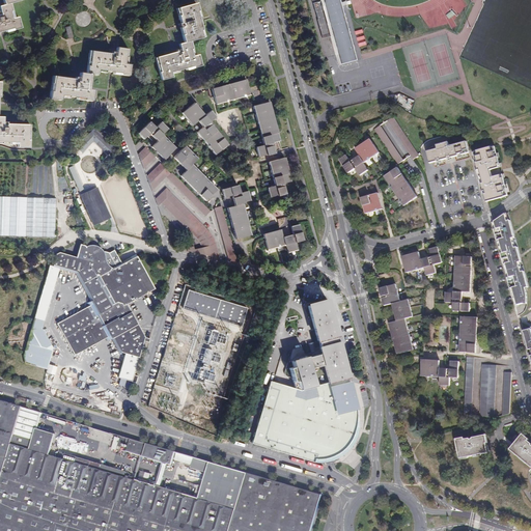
[(4,0),(5,5),(0,6),(2,12),(0,12),(0,11),(0,34),(0,32),(3,32),(7,31),(7,32),(23,28),(20,17),(16,18),(11,3),(23,0),(4,0)]
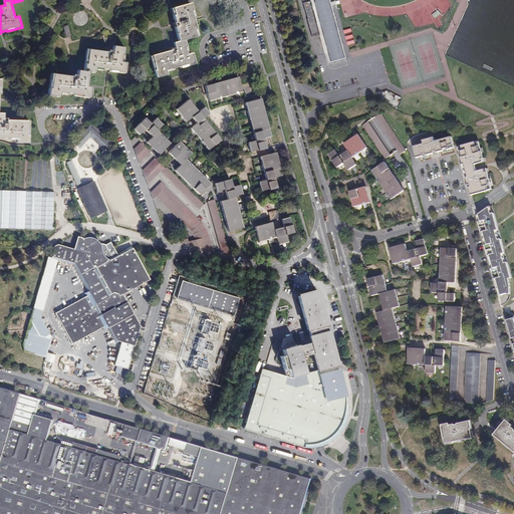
[(331,0),(314,0),(332,63),(348,58),(331,0)]
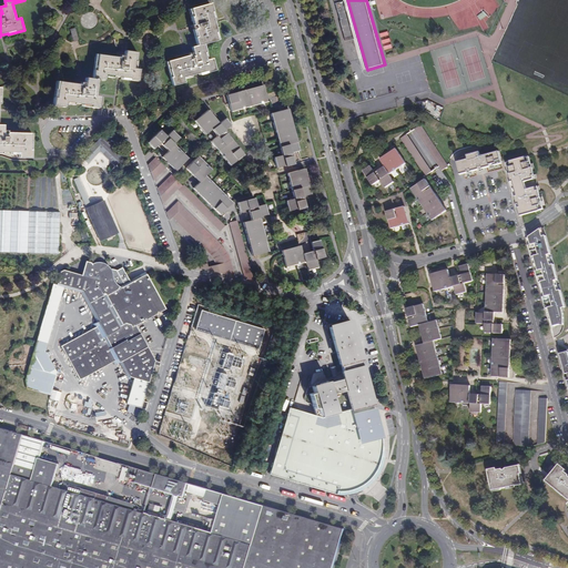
[(210,59),(205,43),(220,39),(215,26),(214,19),(215,18),(211,2),(190,9),(194,24),(193,26),(193,27),(194,28),(195,29),(193,29),(198,44),(193,47),(194,53),(193,52),(192,53),(191,54),(168,61),(174,85),(186,82),(185,79),(192,77),(192,74),(196,73),(200,72),(201,74),(216,70),(213,58),(210,59)]
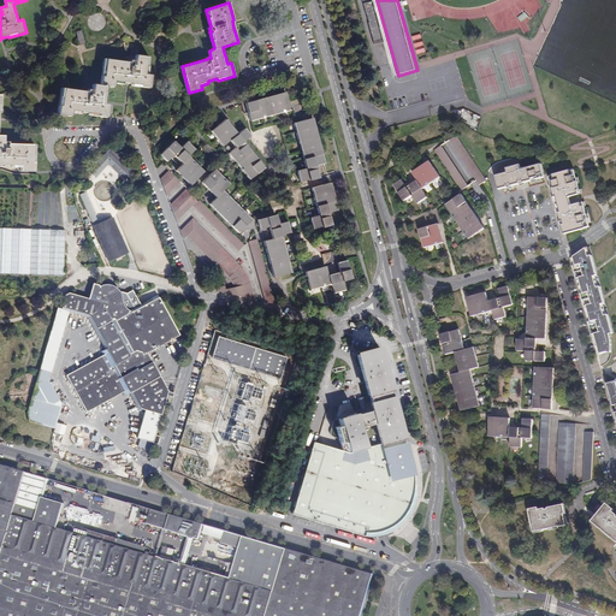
[(119,60),(105,58),(102,86),(94,84),(93,92),(92,90),(90,90),(89,92),(63,88),(59,114),(72,117),(72,113),(82,113),(82,112),(90,113),(90,114),(108,117),(110,104),(105,104),(107,86),(114,87),(116,83),(124,84),(125,82),(134,83),(132,86),(150,88),(153,75),(148,73),(150,57),(137,54),(136,61),(135,60),(132,60),(131,61),(119,60)]
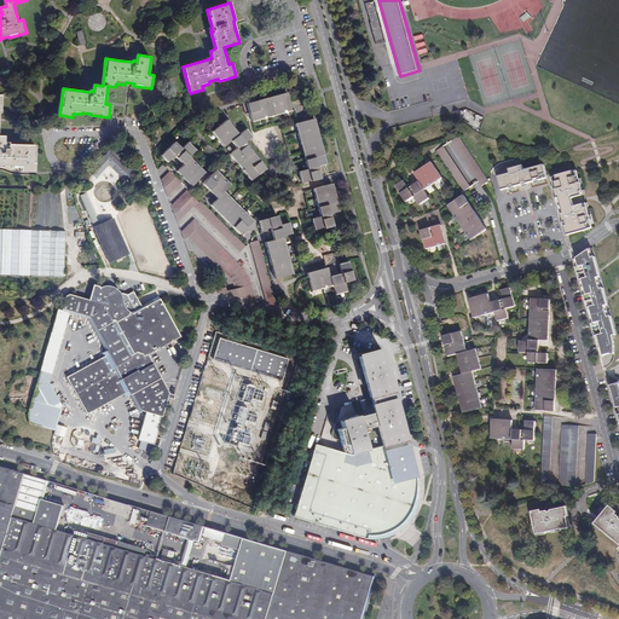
[(288,91),(248,103),(254,121),(294,109),(288,91)]
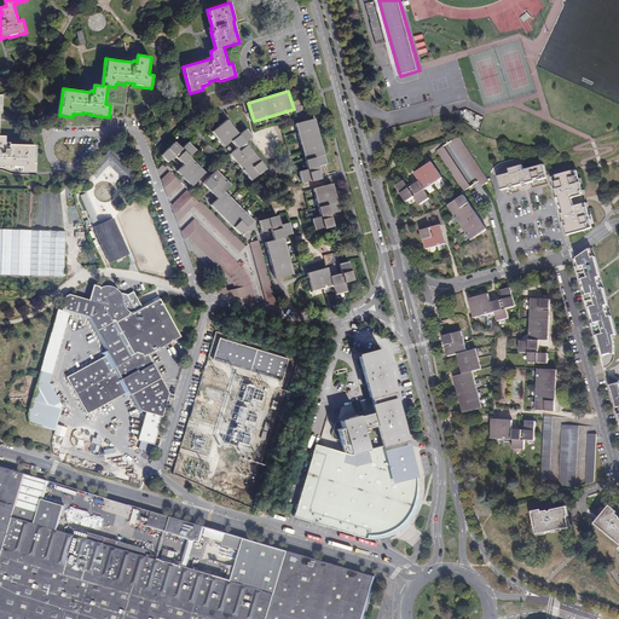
[(3,96),(0,96),(0,167),(5,168),(5,166),(13,166),(13,168),(23,168),(23,172),(36,173),(36,145),(10,145),(10,144),(7,143),(6,144),(6,137),(0,136),(0,114),(3,114),(3,96)]
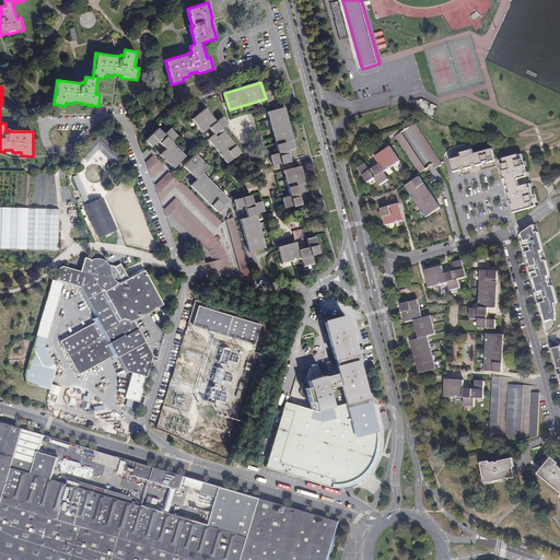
[(289,149),(296,147),(286,106),(268,111),(280,152),(272,154),(275,164),(282,162),(283,163),(292,161),(289,149)]
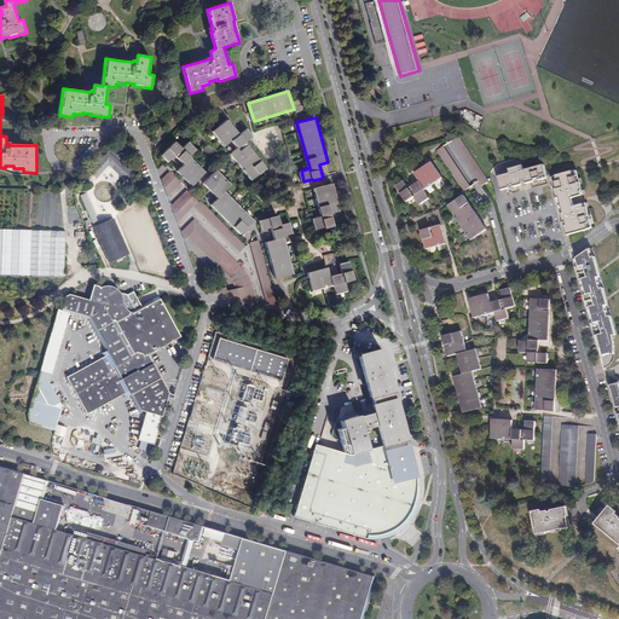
[(248,128),(241,134),(229,119),(214,131),(225,146),(232,140),(238,148),(232,154),(253,179),(267,167),(247,142),(254,136),(248,128)]
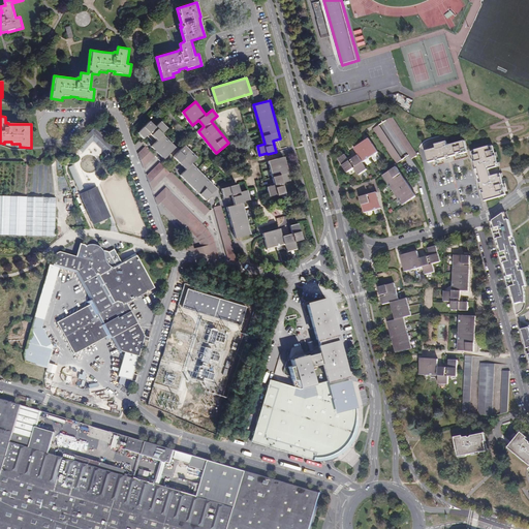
[(419,153),(394,115),(387,119),(413,157),(419,153)]
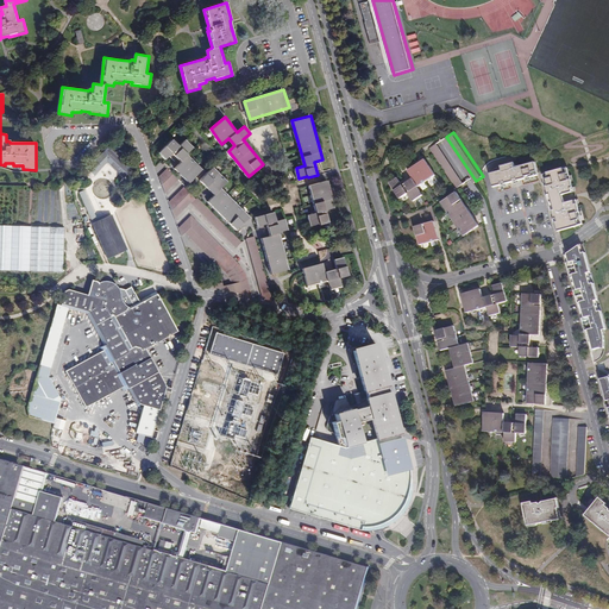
[(180,145),(174,139),(161,152),(168,159),(174,152),(182,162),(176,168),(190,182),(205,169),(188,154),(195,148),(187,139),(180,145)]
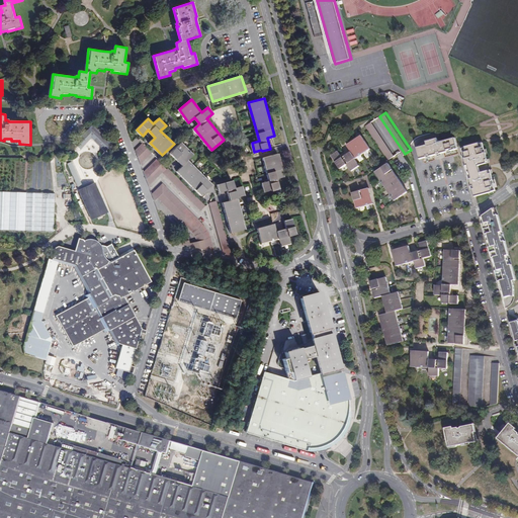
[(396,155),(372,120),(367,124),(390,158),(396,155)]
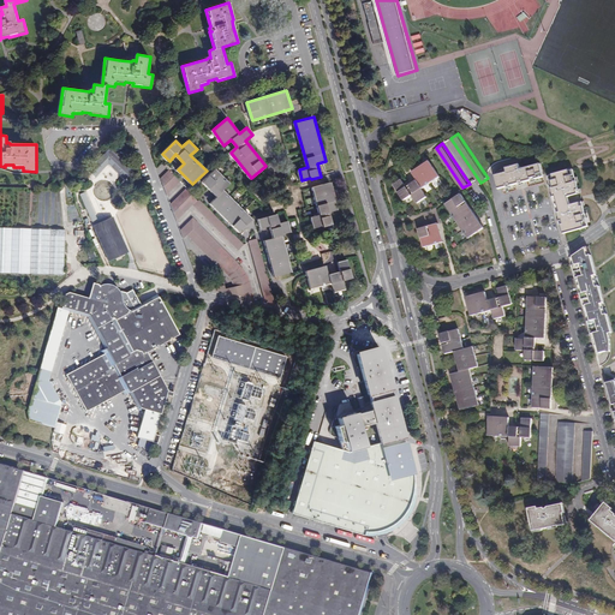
[(113,154),(109,150),(91,171),(96,175),(109,161),(127,178),(133,172),(117,156),(118,155),(114,153),(113,154)]
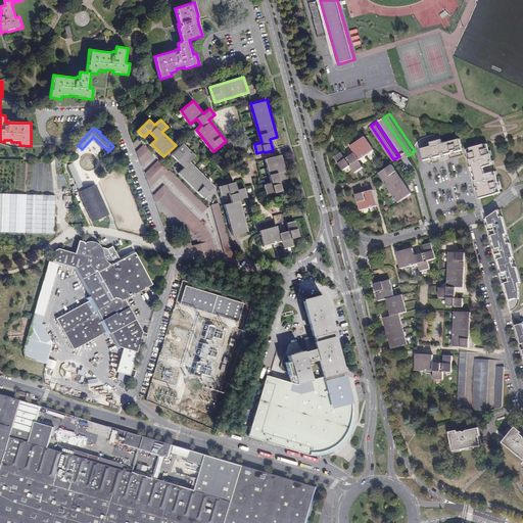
[(343,151),(336,155),(345,169),(352,164),(357,171),(365,165),(361,159),(376,148),(367,135),(351,145),(355,150),(347,156),(343,151)]
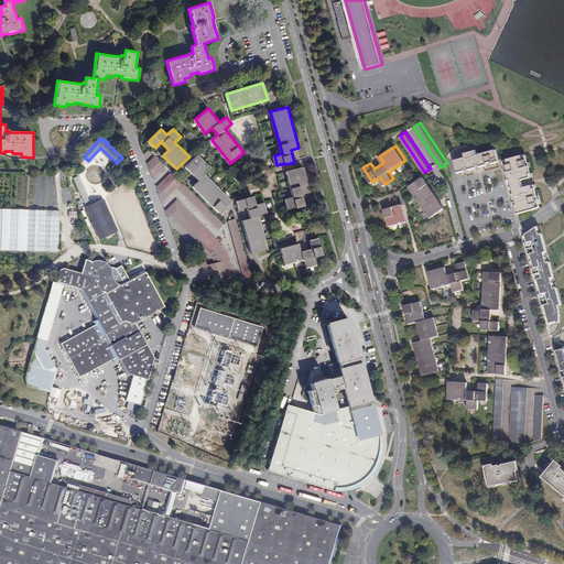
[(465,156),(456,159),(459,171),(467,169),(470,167),(478,165),(481,164),(489,163),(494,162),(500,160),(497,148),(479,153),(478,149),(463,152),(465,156)]
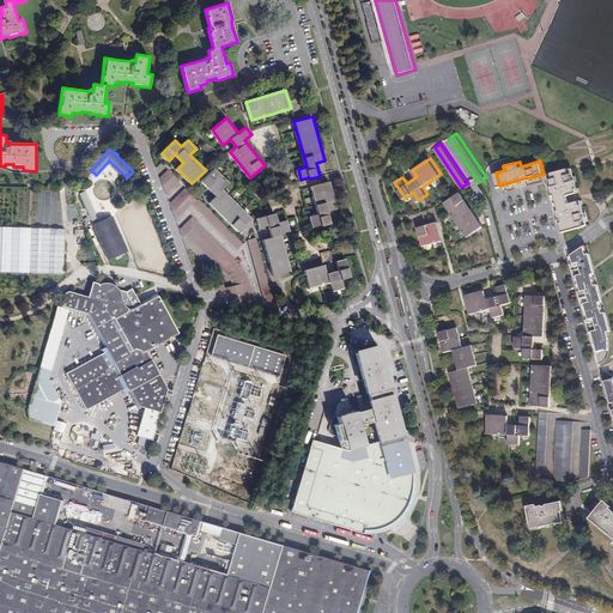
[(574,167),(550,174),(552,181),(553,184),(554,193),(557,198),(558,196),(569,194),(570,193),(580,190),(578,186),(576,178),(575,175),(574,167)]
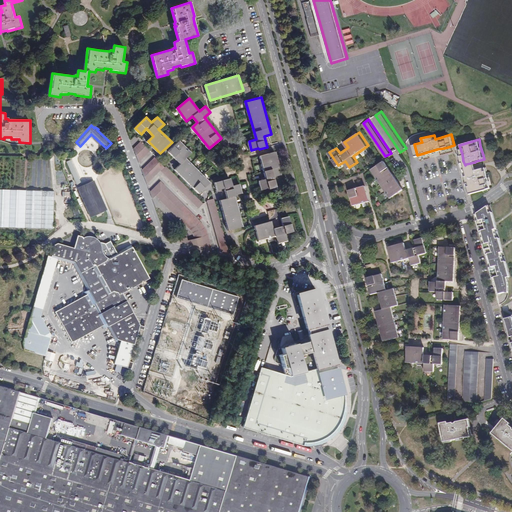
[(200,193),(211,181),(187,157),(193,152),(180,140),(169,151),(181,163),(176,169),(200,193)]
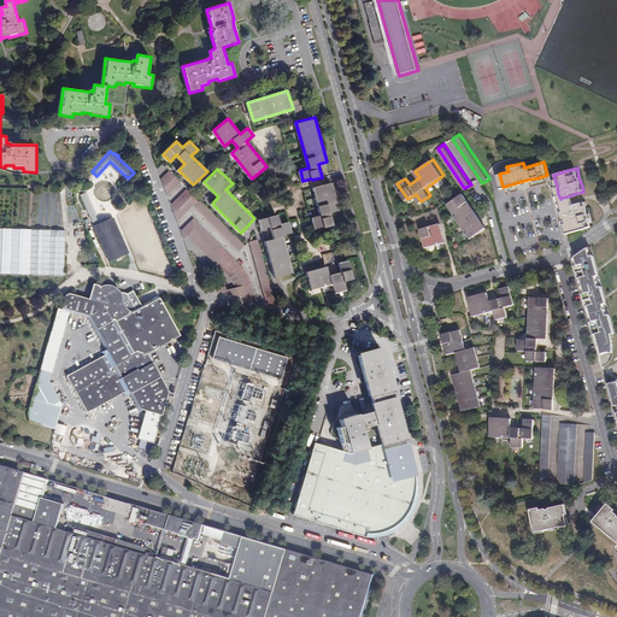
[(171,170),(163,178),(170,194),(182,182),(171,170)]
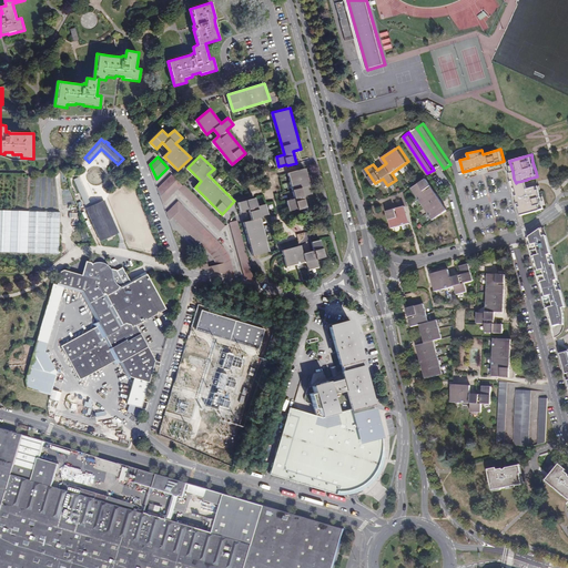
[(306,166),(288,172),(296,198),(287,200),(291,210),(298,208),(300,209),(308,206),(305,195),(313,193),(306,166)]
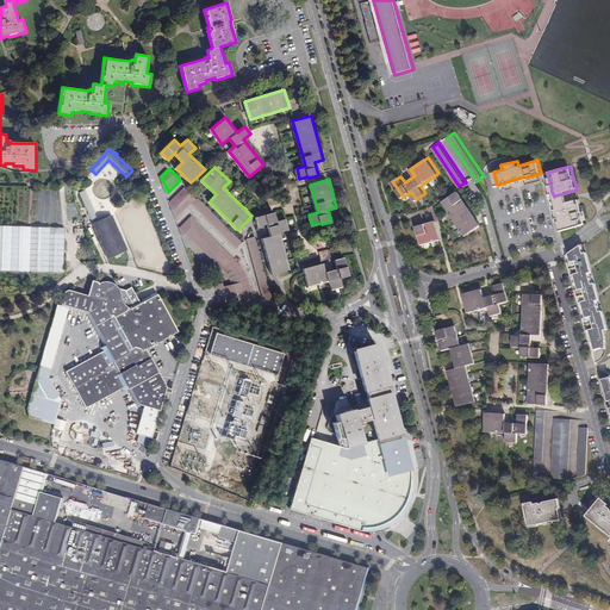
[(187,186),(172,201),(178,218),(197,198),(192,193),(193,192),(187,186)]
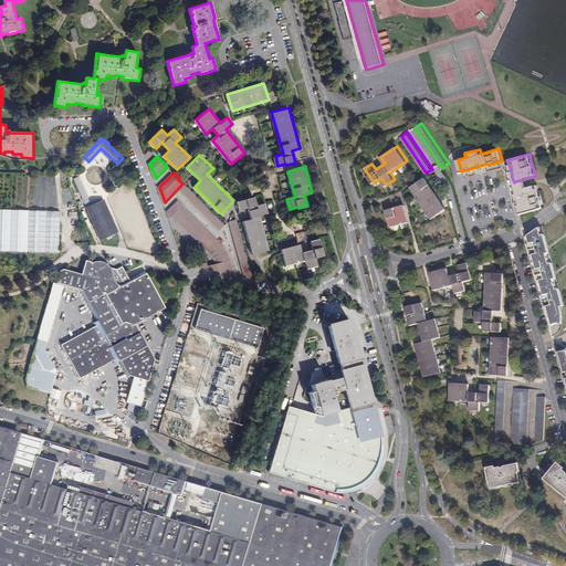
[(427,177),(412,186),(433,218),(448,208),(427,177)]
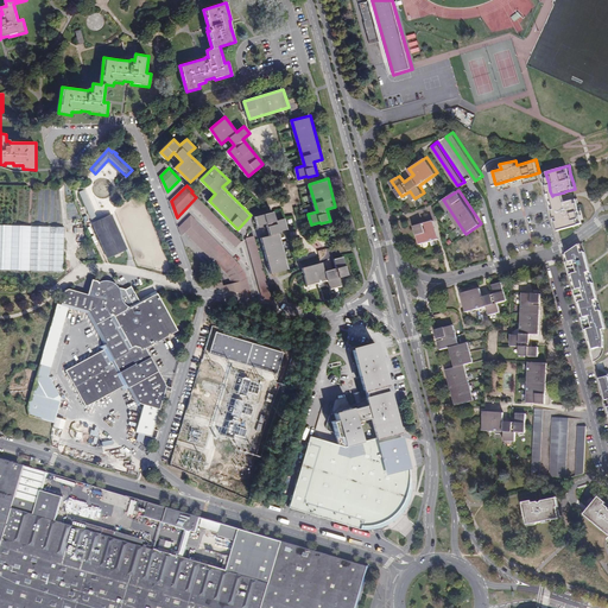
[(83,191),(80,192),(92,220),(95,217),(83,191)]
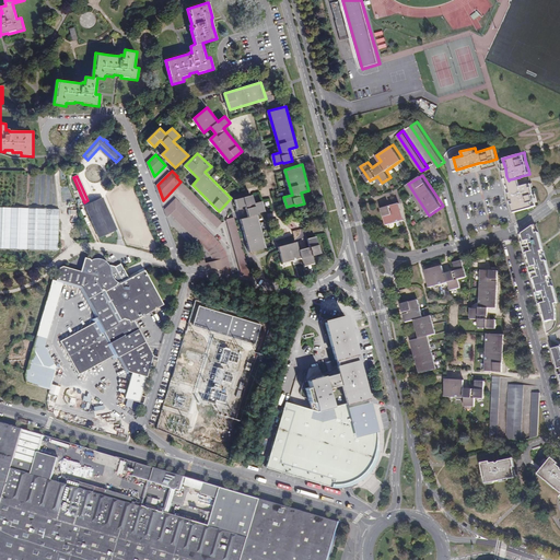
[(520,177),(510,179),(512,187),(522,184),(521,181),(520,177)]
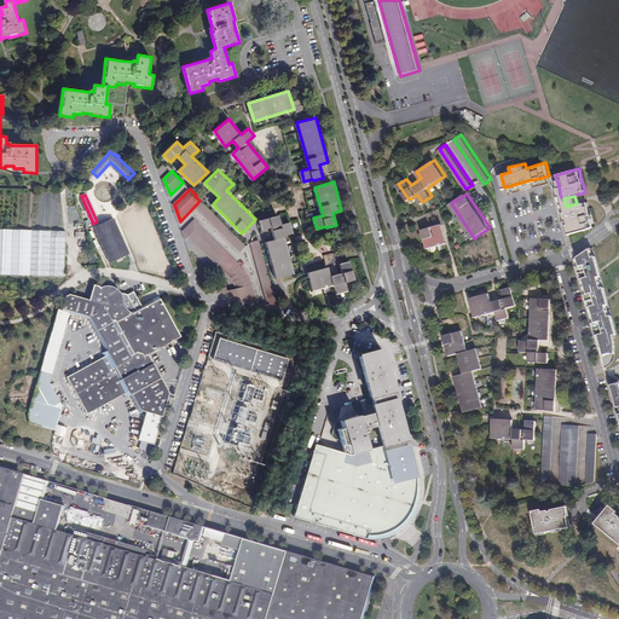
[(242,252),(248,246),(202,200),(196,206),(242,252)]
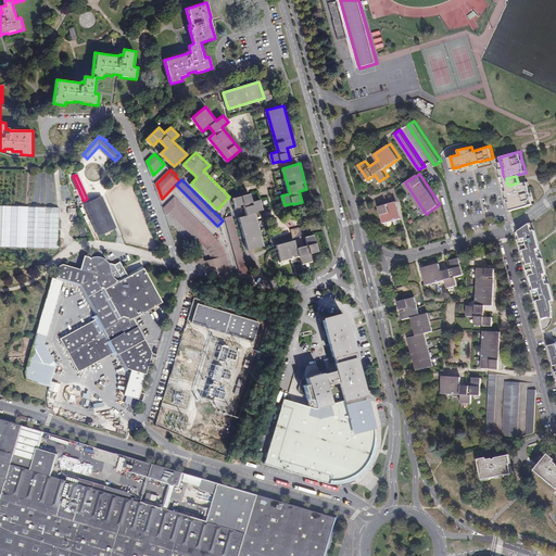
[(508,186),(506,186),(507,190),(509,197),(510,201),(513,207),(533,202),(532,194),(531,191),(529,184),(528,180),(520,182),(519,182),(518,182),(508,186)]
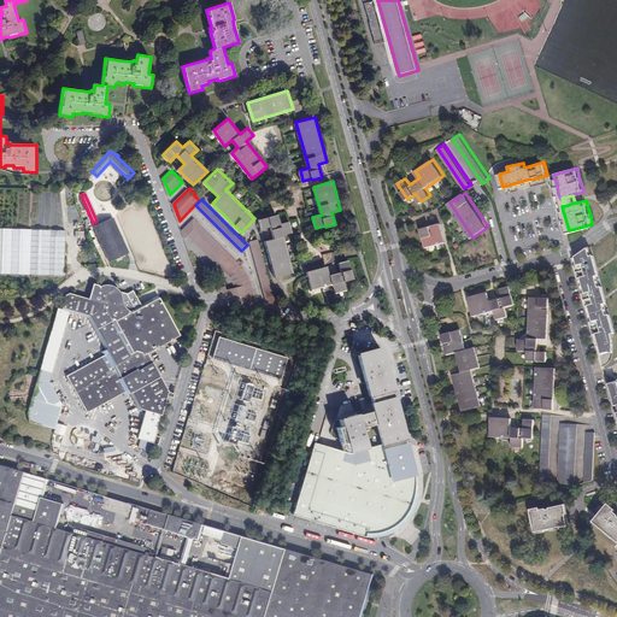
[(275,278),(293,272),(282,235),(292,233),(288,222),(280,224),(277,216),(258,221),(260,230),(270,228),(274,240),(264,242),(275,278)]
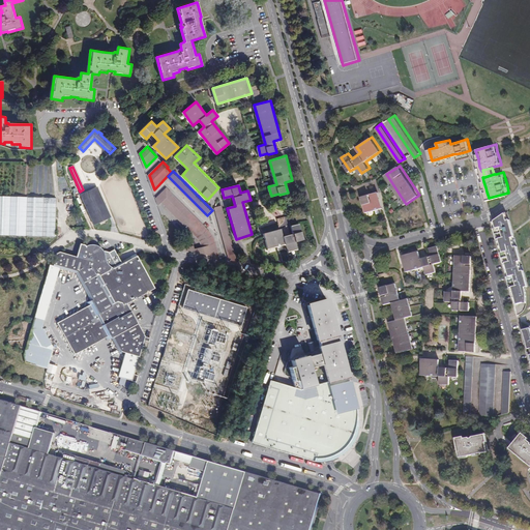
[(168,187),(157,198),(160,205),(164,202),(189,229),(193,232),(198,227),(200,229),(205,224),(173,193),(168,187)]
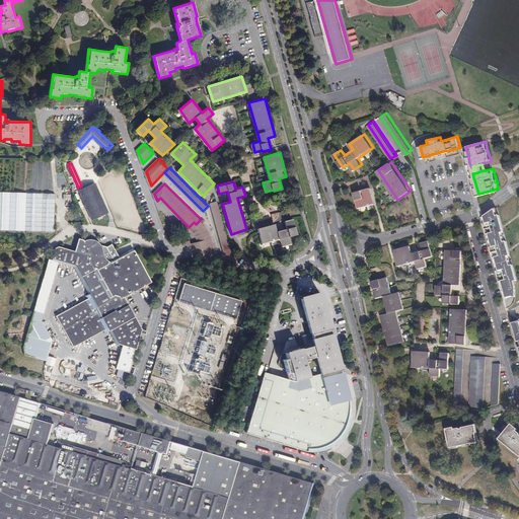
[(98,186),(82,193),(95,224),(112,217),(98,186)]
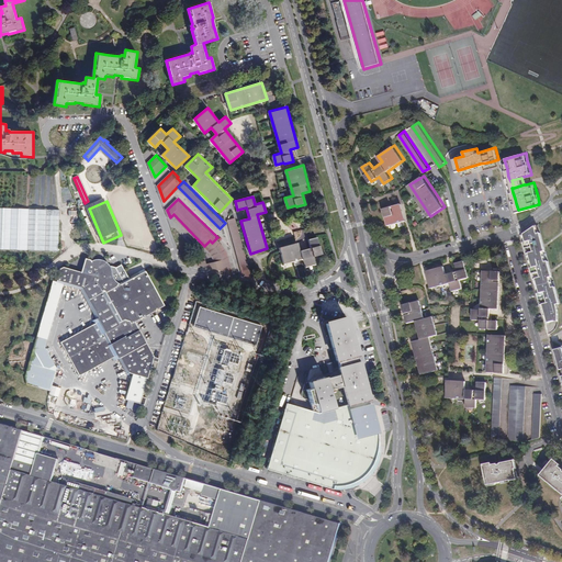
[(403,202),(384,208),(390,224),(407,218),(403,202)]
